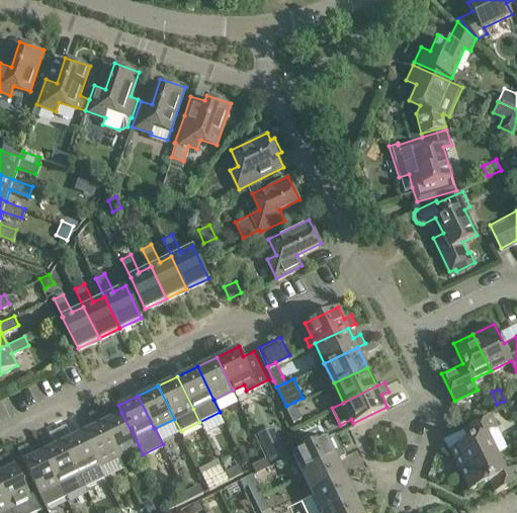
[(300,416),(294,402),(286,406),(292,420),(300,416)]
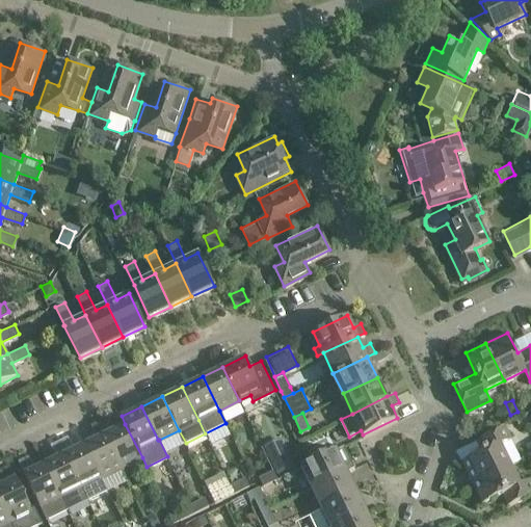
[(122,468),(142,457),(125,424),(114,428),(108,415),(99,420),(122,468)]
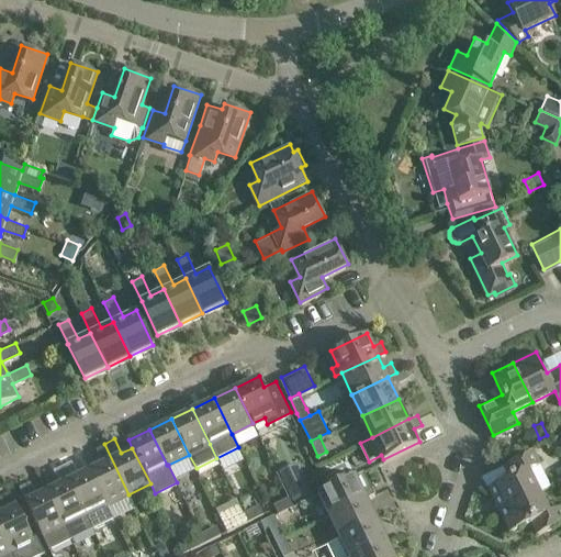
[(108,504),(128,494),(104,444),(97,447),(103,463),(90,468),(108,504)]
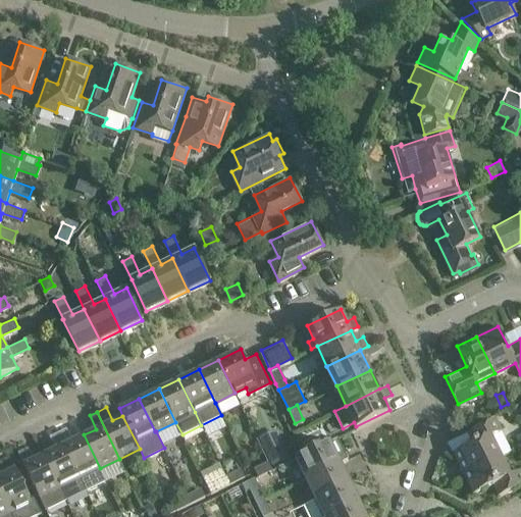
[(473,442),(454,451),(464,472),(501,454),(511,449),(496,417),(467,430),(473,442)]
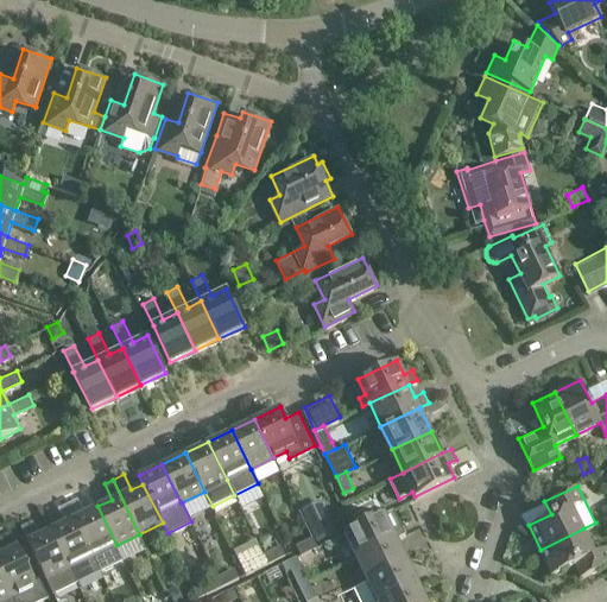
[(77,496),(67,502),(100,570),(122,558),(117,545),(97,506),(86,513),(77,496)]
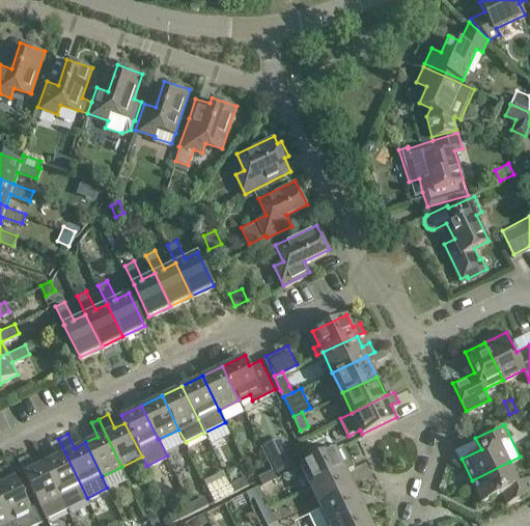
[(290,462),(278,436),(263,443),(276,469),(290,462)]
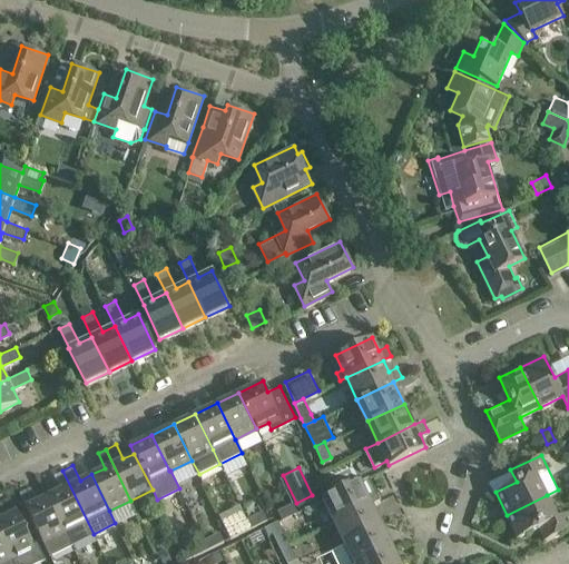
[(48,495),(72,545),(94,534),(62,471),(55,474),(62,488),(48,495)]
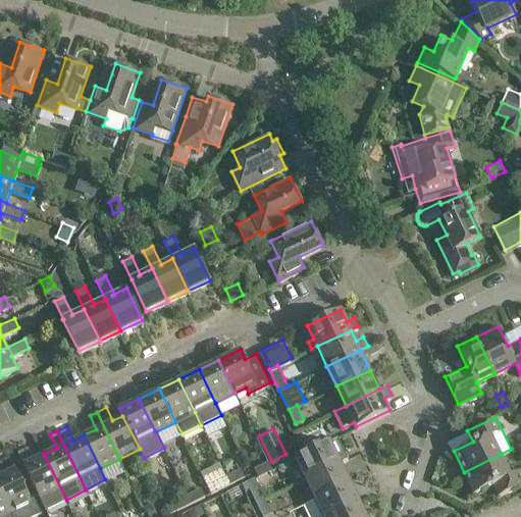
[(307,451),(296,456),(306,476),(339,460),(339,461),(347,457),(336,435),(322,443),(307,451)]
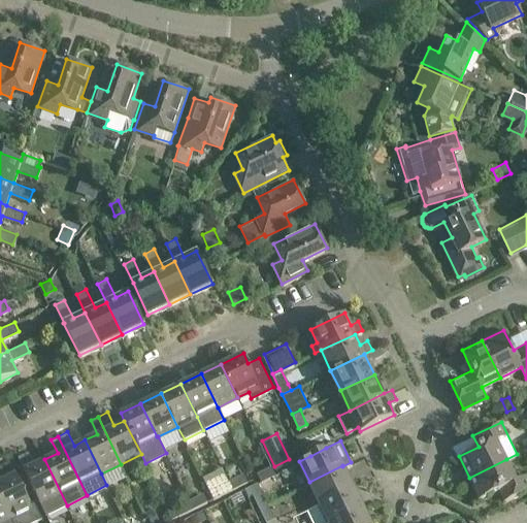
[(322,440),(307,448),(310,456),(326,448),(322,440)]
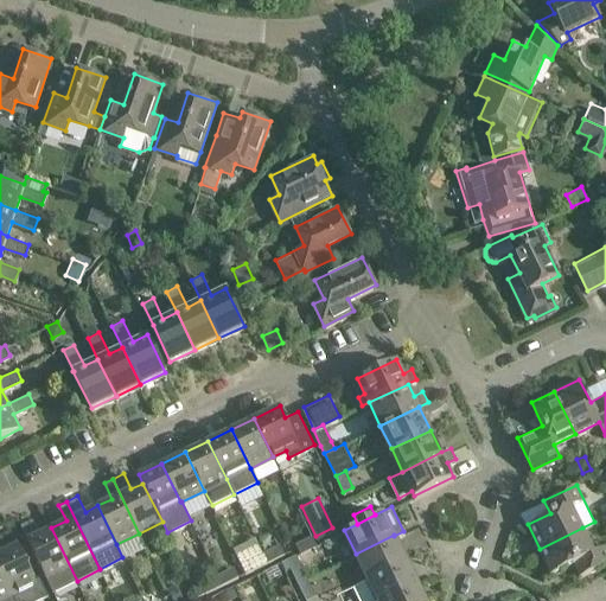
[(77,581),(51,528),(39,534),(32,518),(20,524),(48,579),(55,593),(77,581)]
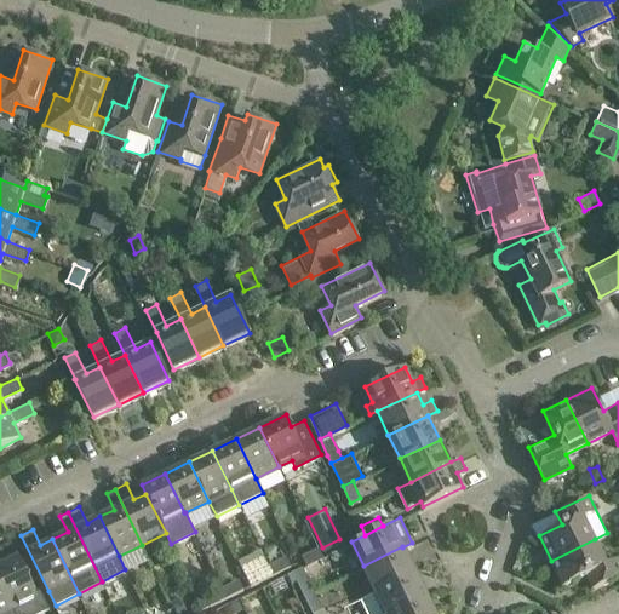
[(606,562),(595,539),(551,561),(562,585),(586,573),(592,586),(618,573),(618,557),(618,556),(606,562)]
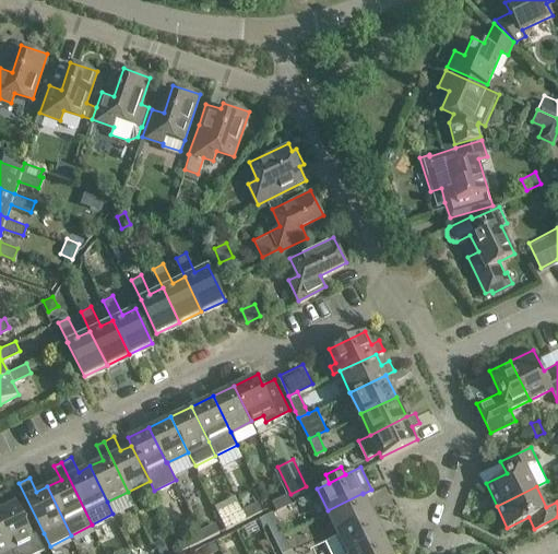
[(14,553),(33,553),(44,549),(35,532),(32,534),(9,487),(0,492),(0,499),(4,508),(0,510),(0,525),(12,549),(14,553)]
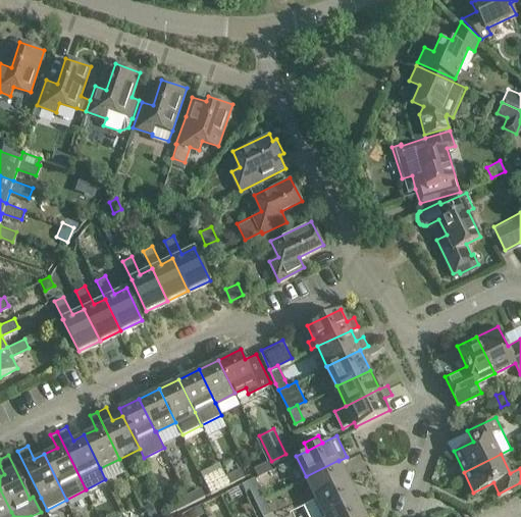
[(268,460),(254,467),(258,475),(272,468),(268,460)]
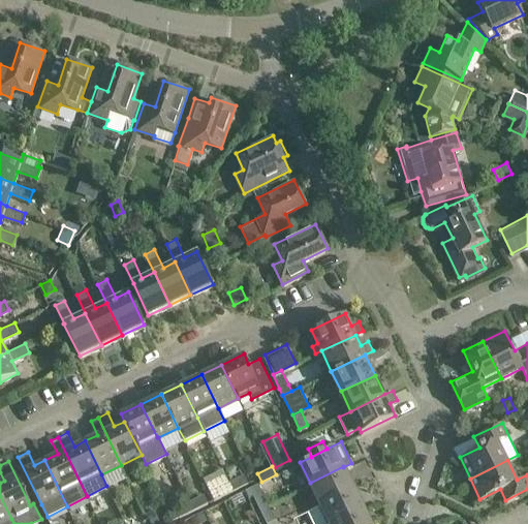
[(343,466),(310,483),(319,503),(353,487),(343,467),(343,466)]
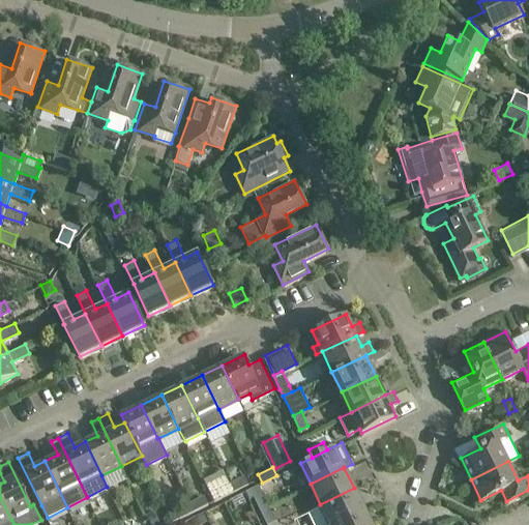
[(204,483),(213,501),(233,491),(229,482),(225,472),(204,483)]
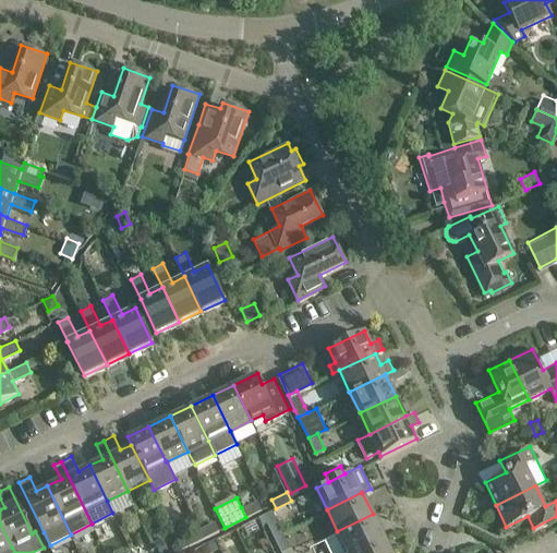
[(262,509),(257,500),(241,507),(245,517),(262,509)]
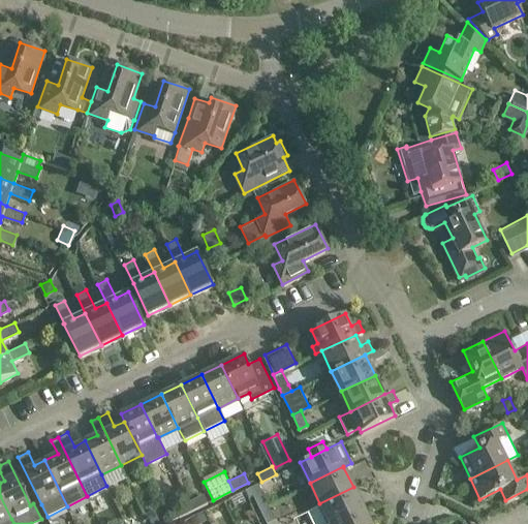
[(249,497),(253,495),(259,507),(268,503),(257,483),(245,489),(249,497)]
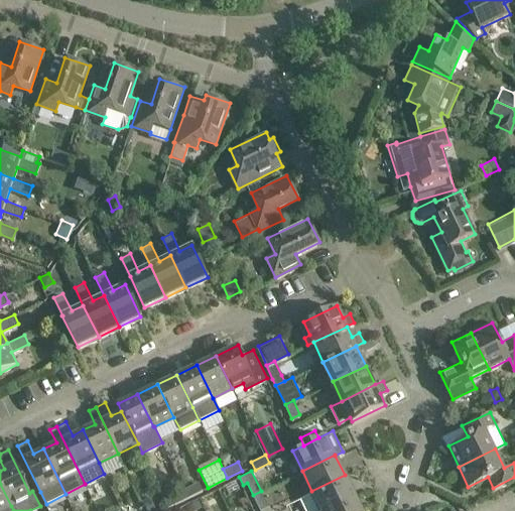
[(299,497),(306,510),(318,510),(320,510),(322,510),(354,494),(345,475),(311,491),(299,497)]
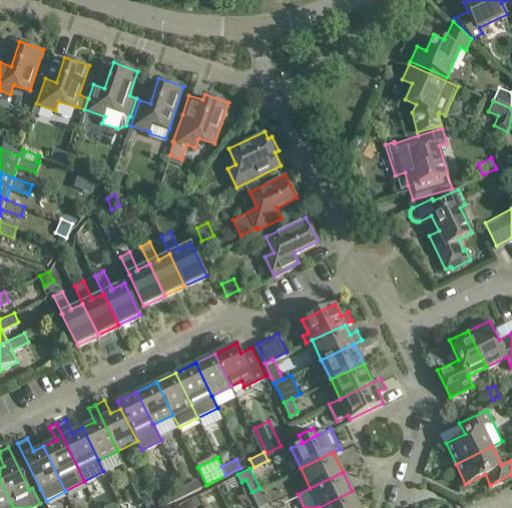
[(186,494),(182,485),(174,489),(169,478),(157,484),(166,504),(186,494)]
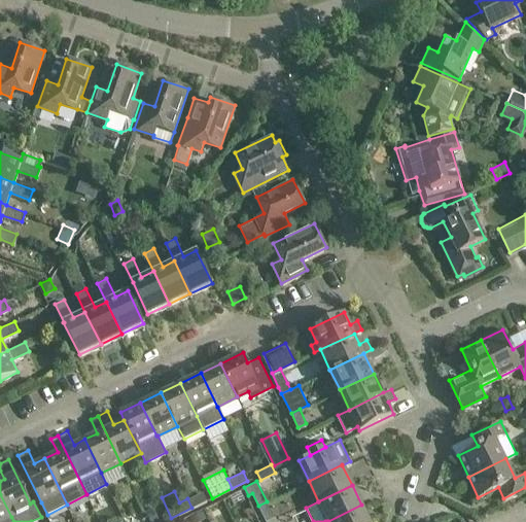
[(187,498),(191,508),(207,500),(202,491),(187,498)]
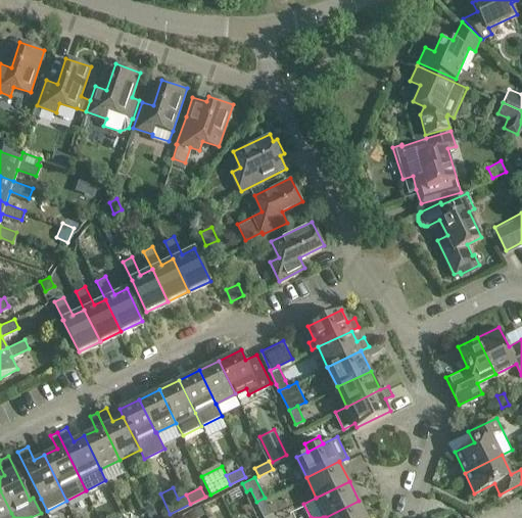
[(0,517),(13,517),(0,490),(0,517)]
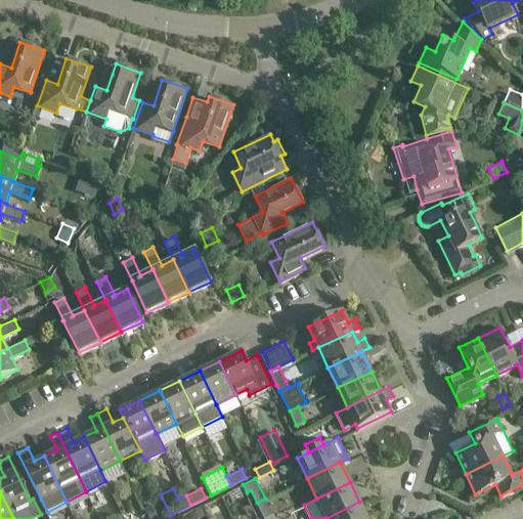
[(257,503),(264,518),(273,518),(274,518),(265,499),(257,503)]
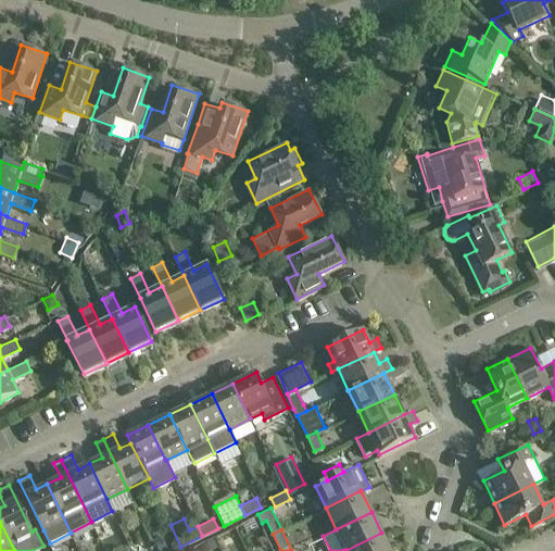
[(390,550),(381,533),(347,550),(345,550),(390,550)]
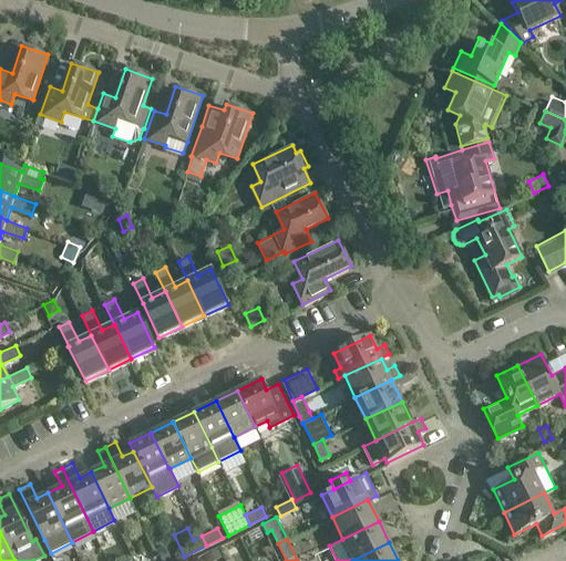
[(157,551),(162,560),(171,557),(166,547),(157,551)]
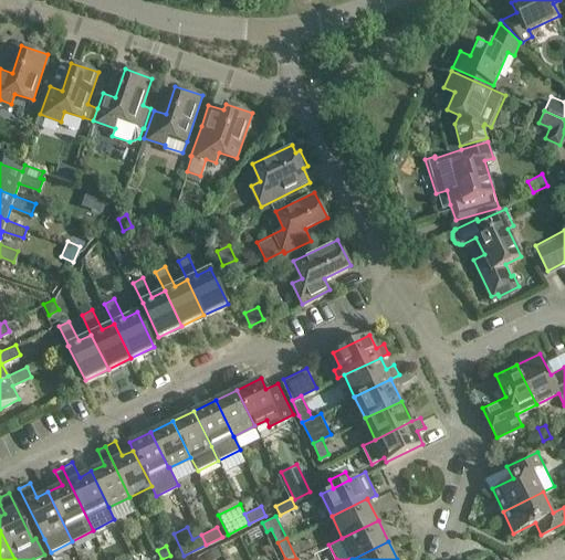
[(207,559),(220,553),(217,546),(203,552),(207,559)]
